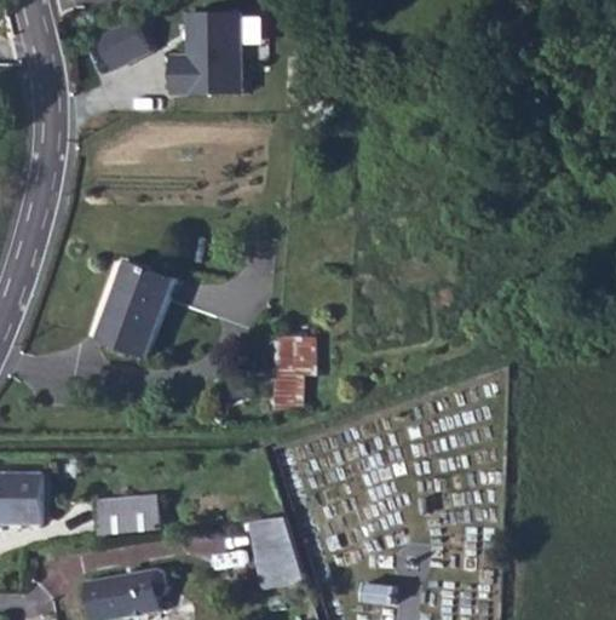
[(243,11),(189,11),(189,55),(168,55),(170,95),(243,93),(243,11)]
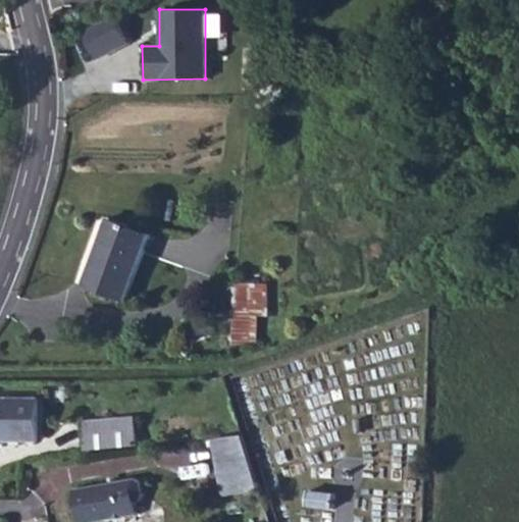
[(112,17),(80,33),(92,60),(125,45),(112,17)]
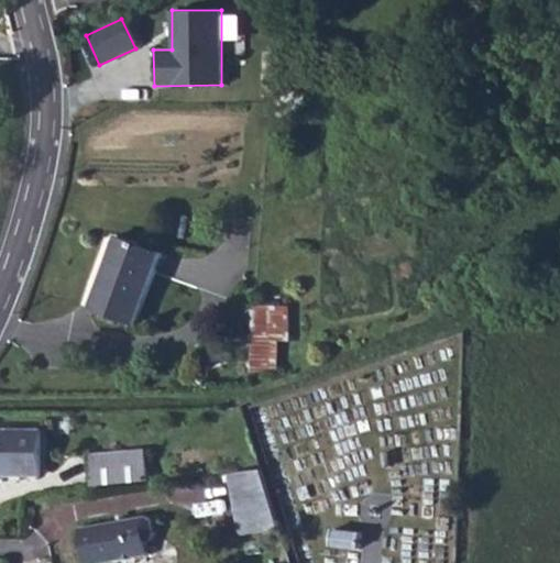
[(153,250),(112,232),(80,309),(121,324),(153,250)]
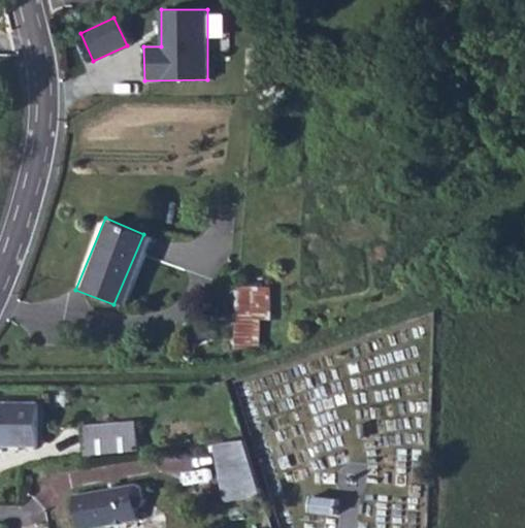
[(234,284),(232,347),(258,348),(259,319),(267,319),(268,286),(234,284)]
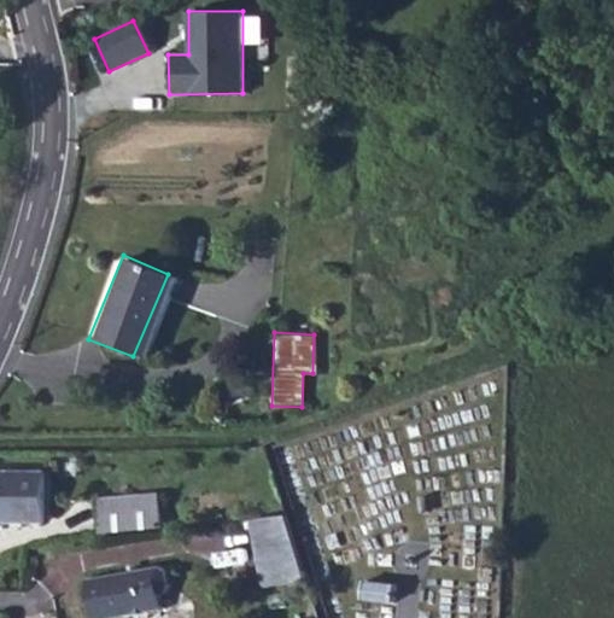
[(46,473),(0,472),(0,522),(46,522),(46,473)]
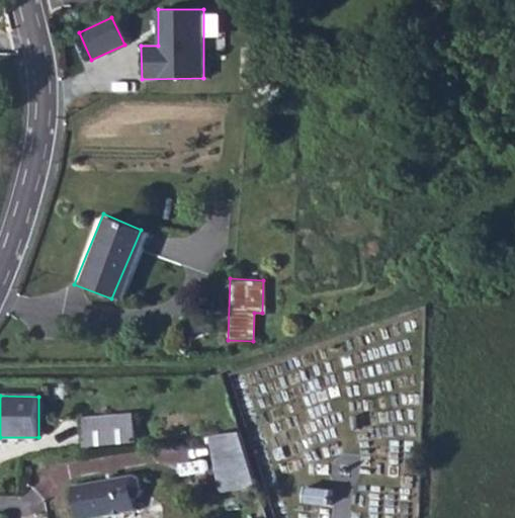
[(84,444),(134,438),(132,412),(83,417),(84,444)]
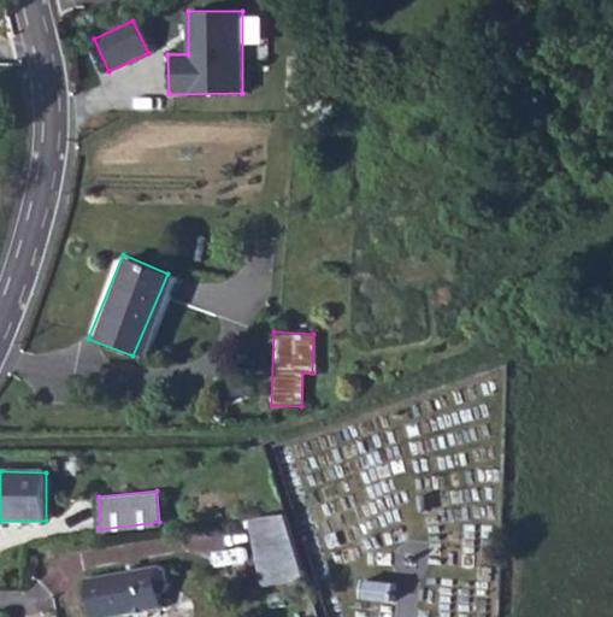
[(284,524),(282,515),(246,519),(251,556),(293,550),(289,535),(284,524)]
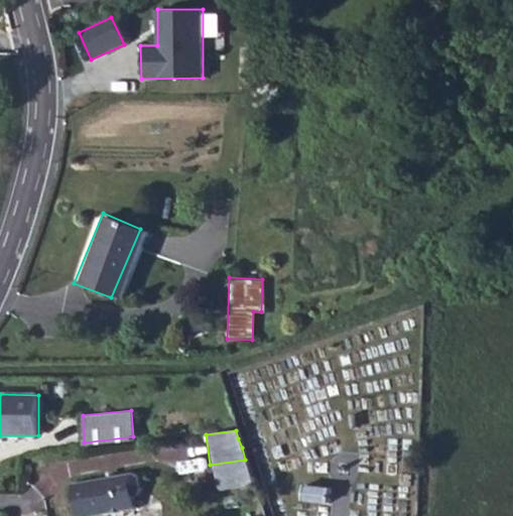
[(248,469),(245,460),(210,465),(213,489),(252,484),(248,469)]
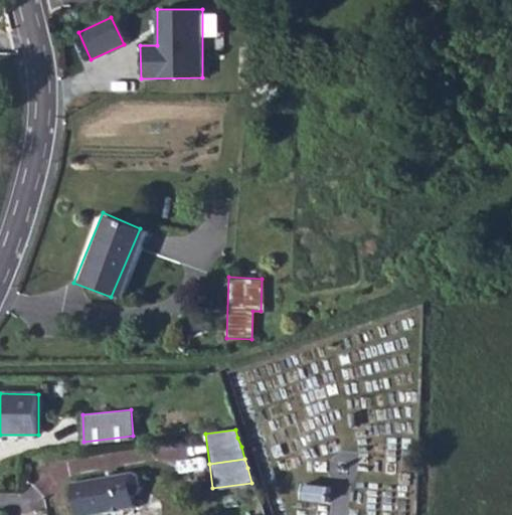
[(143,477),(133,473),(73,482),(79,514),(97,514),(135,508),(134,496),(143,495),(144,488),(143,477)]
